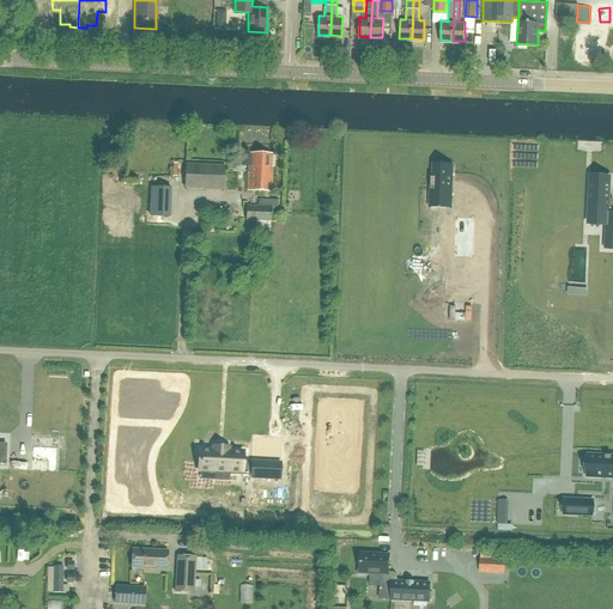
[(511,35),(511,23),(501,23),(502,35),(511,35)]
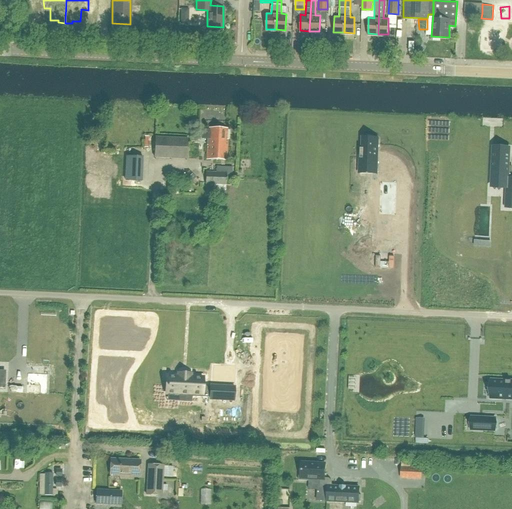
[(209,125),(208,128),(202,128),(202,136),(207,137),(206,158),(226,158),(227,137),(226,137),(227,126),(209,125)]
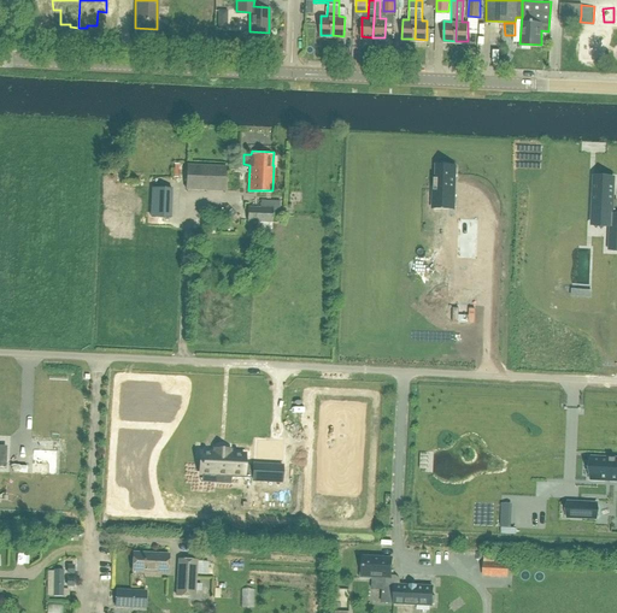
[(187,163),(186,187),(224,189),(225,165),(187,163)]
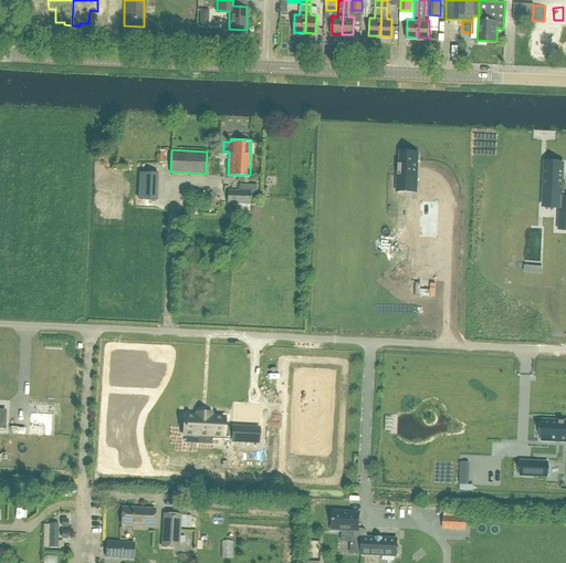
[(396,189),(416,190),(418,150),(400,149),(399,160),(397,160),(396,189)]
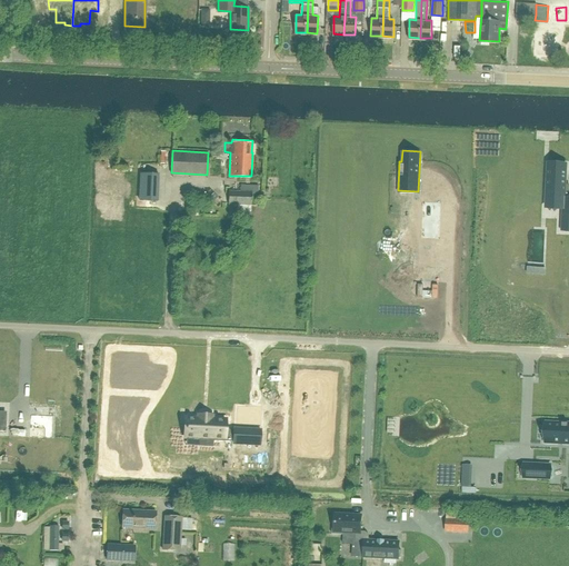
[(548,161),(547,189),(562,204),(561,225),(568,225),(568,196),(565,196),(566,172),(566,162),(548,161)]
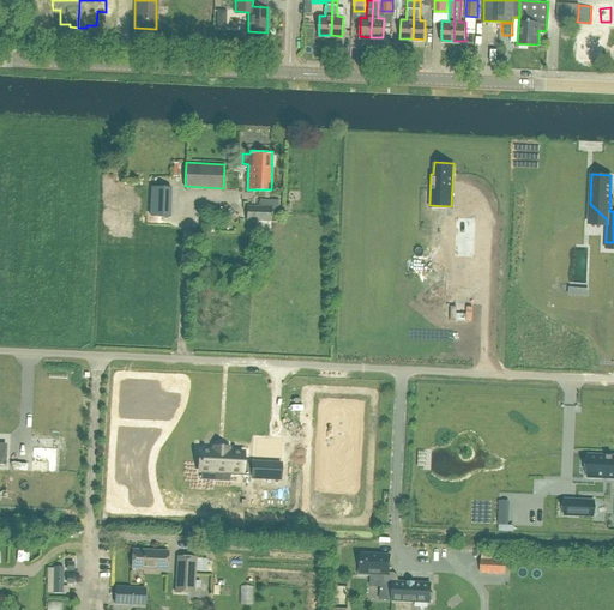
[(116,193),(116,204),(132,204),(132,193),(116,193)]
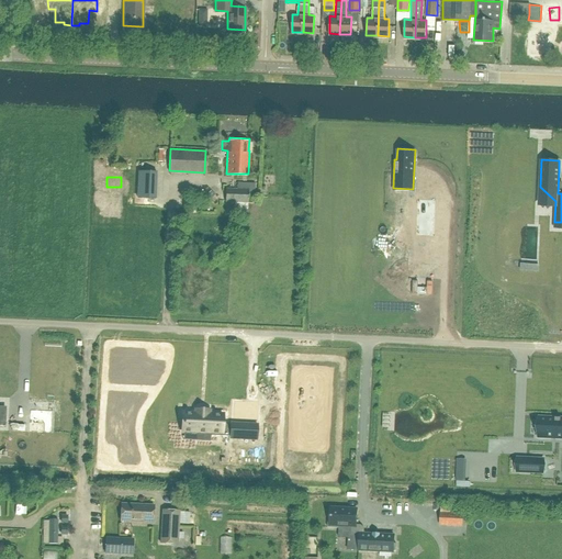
[(248,201),(248,187),(225,186),(225,200),(248,201)]
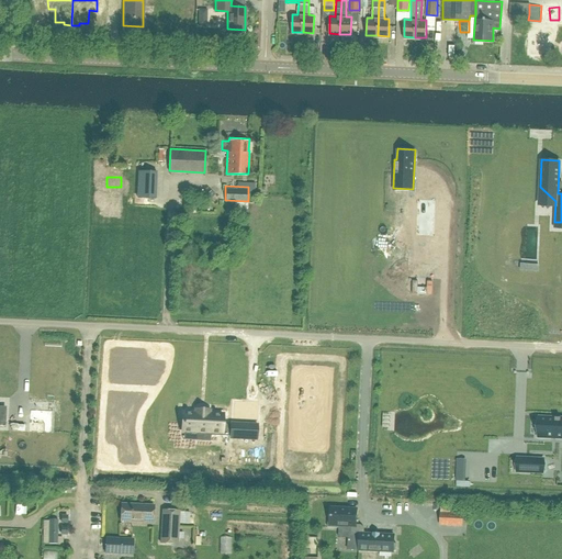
[(435,199),(417,198),(416,233),(434,233),(435,199)]
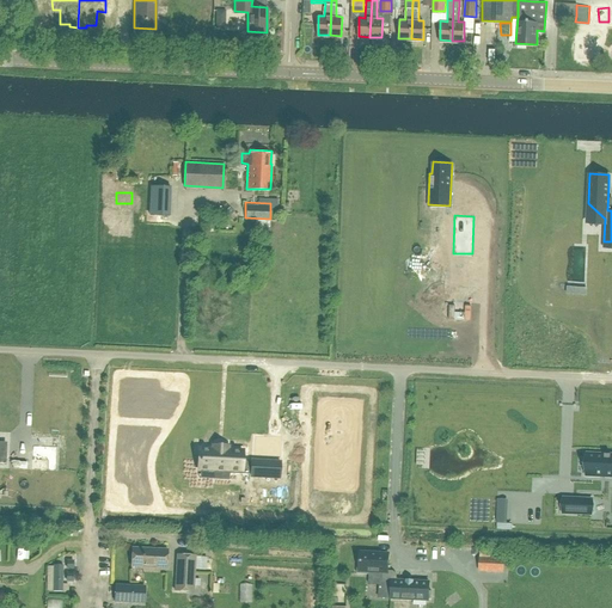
[(228,478),(228,471),(250,472),(250,474),(279,476),(280,460),(251,459),(242,459),(242,448),(227,447),(227,444),(212,443),(212,447),(199,446),(197,467),(214,468),(213,477),(228,478)]
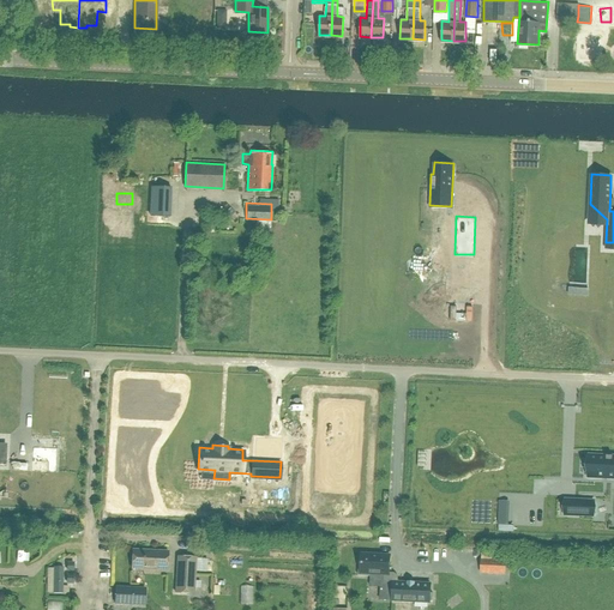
[(613,458),(593,458),(593,479),(613,479),(613,458)]
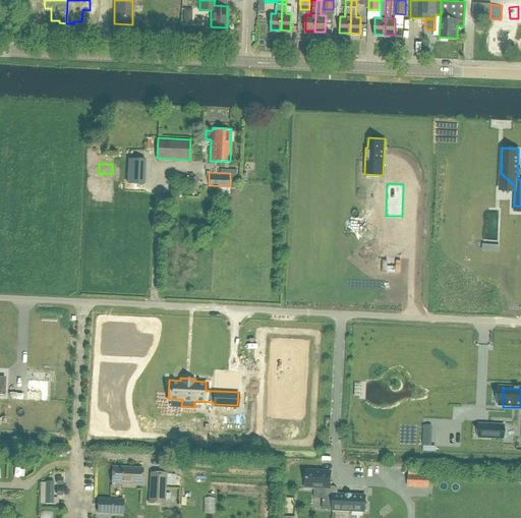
[(507,440),(508,427),(483,426),(482,439),(507,440)]
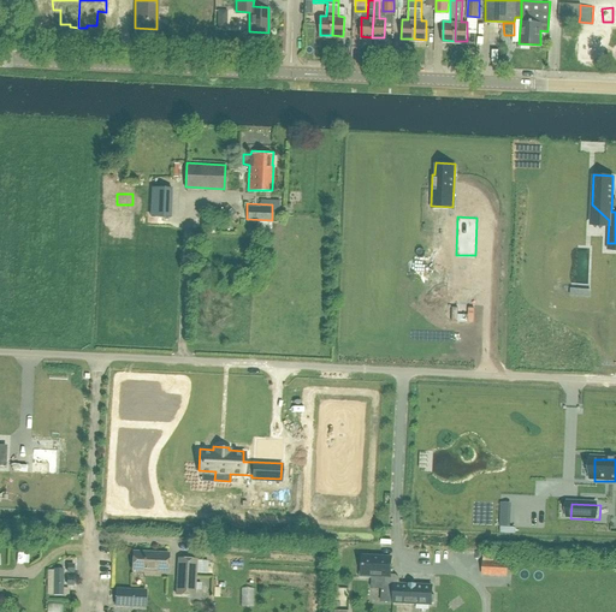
[(15,548),(16,562),(24,560),(23,547),(15,548)]
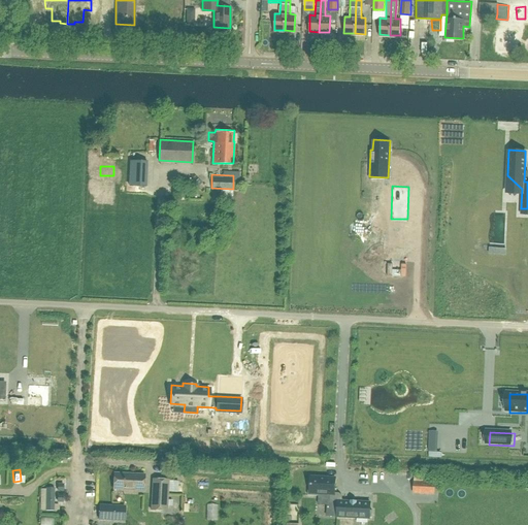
[(143,489),(144,472),(113,470),(112,487),(143,489)]
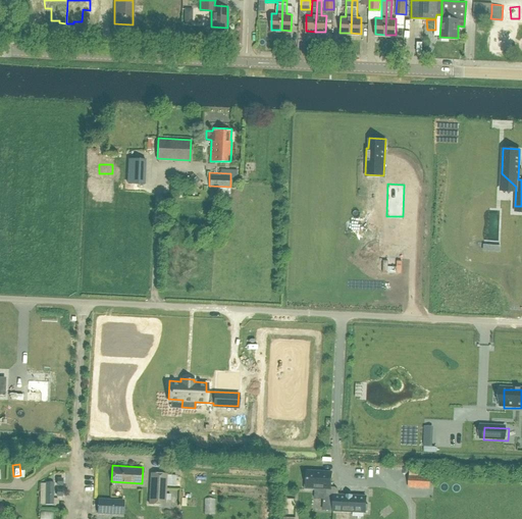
[(335,485),(330,485),(331,470),(307,469),(307,477),(305,477),(304,487),(314,488),(314,486),(326,486),(326,494),(333,494),(333,509),(365,510),(365,509),(367,509),(368,503),(365,503),(366,495),(353,494),(346,492),(346,494),(337,494),(338,488),(335,485)]
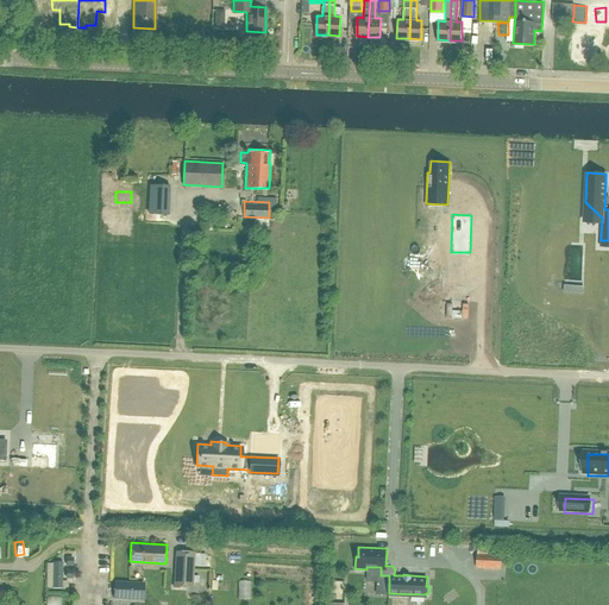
[(175,549),(174,585),(193,586),(194,550),(175,549)]
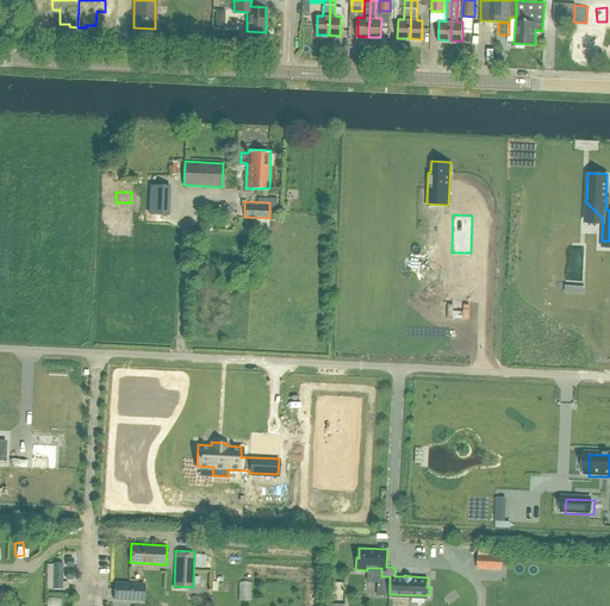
[(502,555),(477,555),(477,568),(500,569),(502,555)]
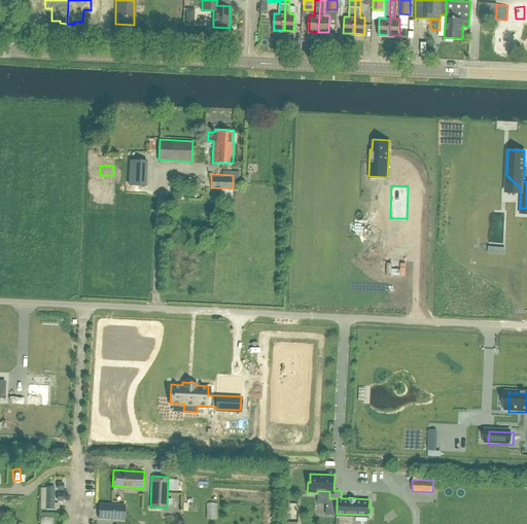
[(54,485),(45,485),(45,508),(54,508),(54,485)]
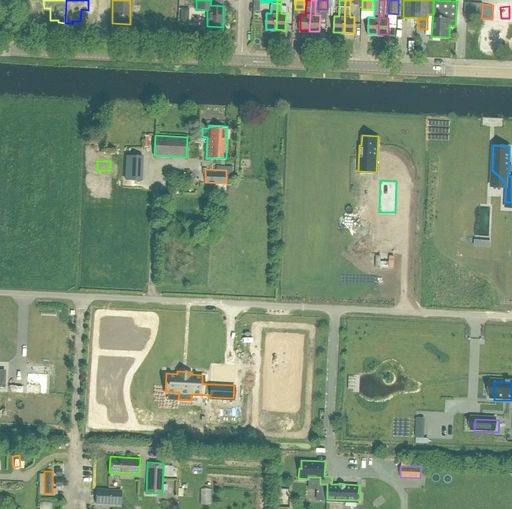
[(120,502),(121,489),(96,488),(96,501),(120,502)]
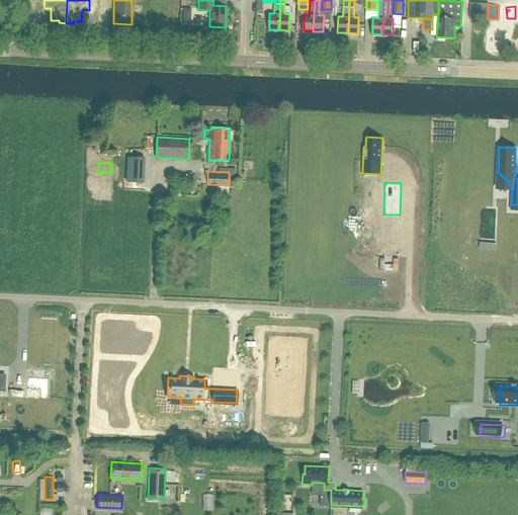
[(53,514),(54,505),(41,505),(40,514),(53,514)]
